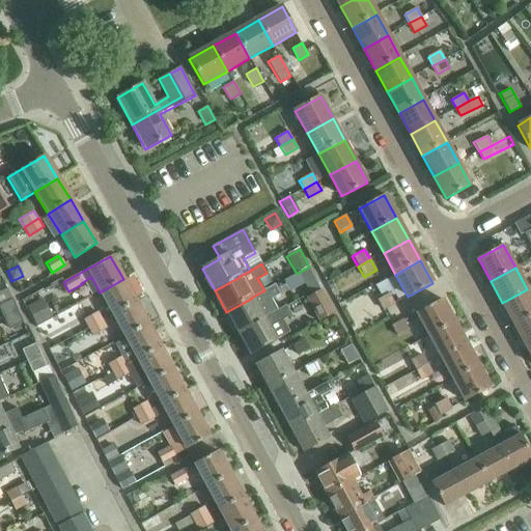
[(136,302),(123,279),(100,292),(112,314),(136,302)]
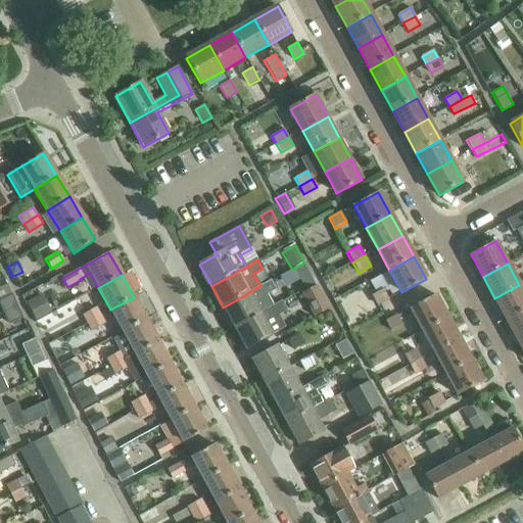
[(271,281),(247,293),(247,294),(223,307),(234,328),(270,308),(264,297),(276,290),(271,281)]
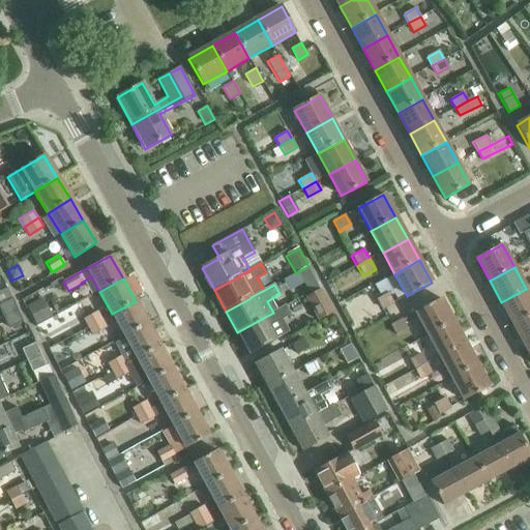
[(305,296),(319,321),(334,313),(321,288),(305,296)]
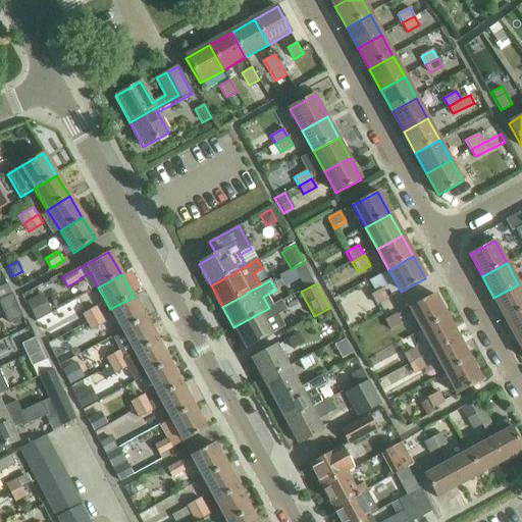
[(506,319),(521,309),(521,291),(518,284),(493,298),(506,319)]
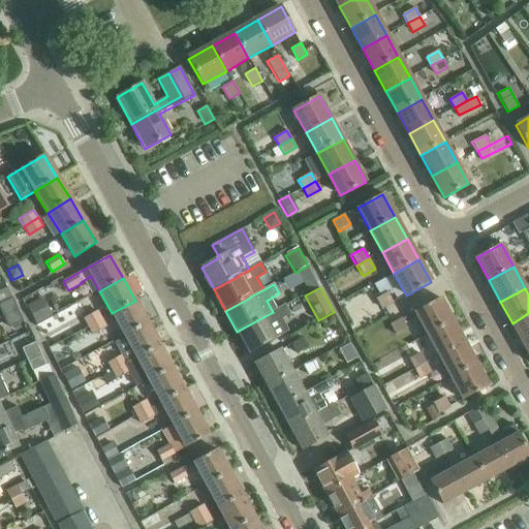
[(382,310),(394,303),(387,291),(375,298),(382,310)]
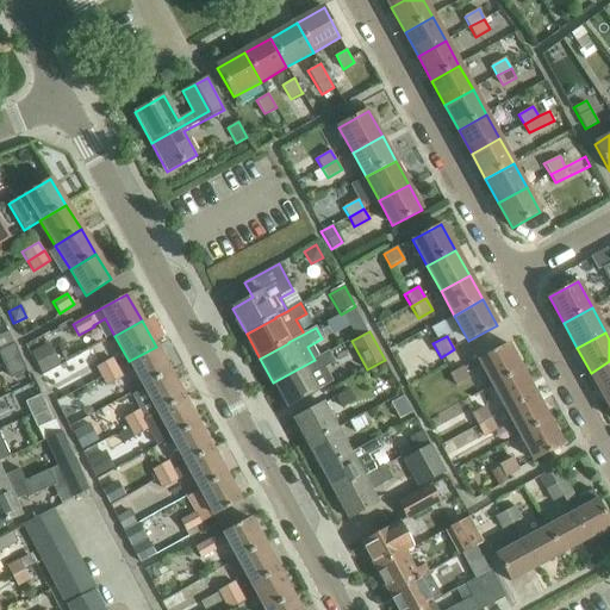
[(0,350),(0,355),(5,365),(22,358),(14,344),(0,350)]
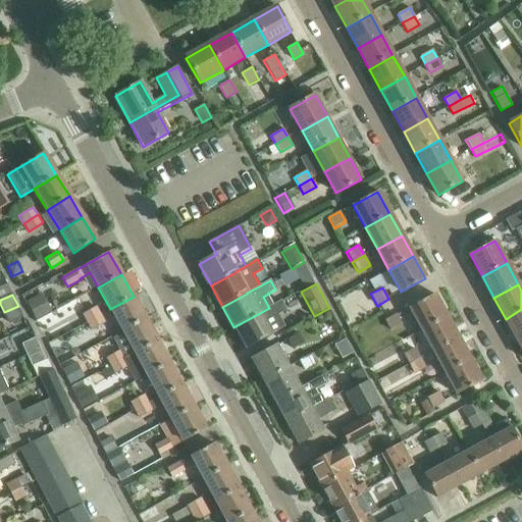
[(422,330),(447,317),(434,295),(410,308),(422,330)]
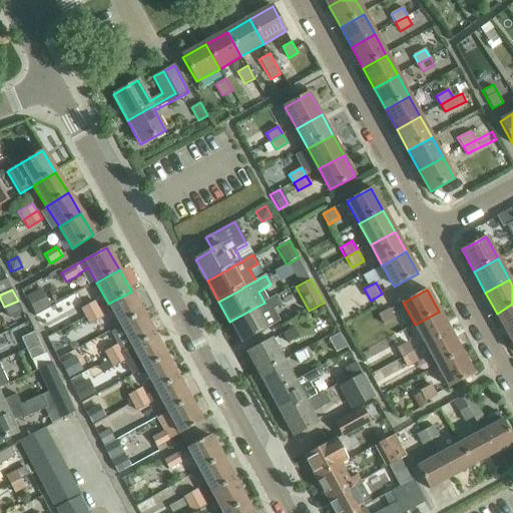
[(40,291),(25,299),(34,317),(49,310),(40,291)]
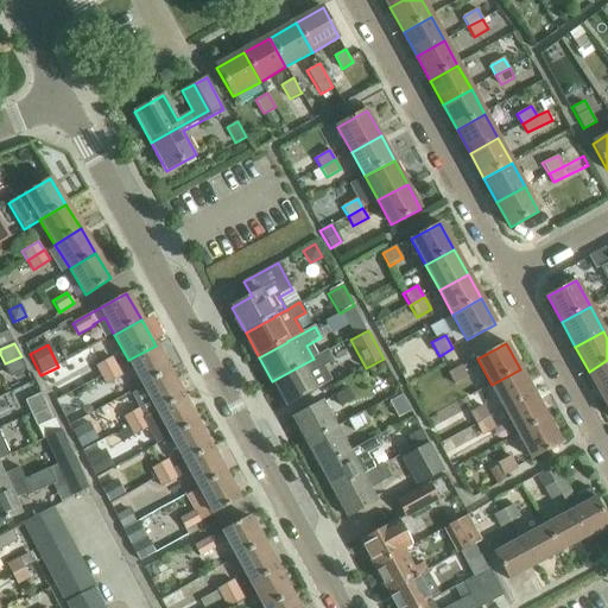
[(143,386),(169,371),(156,346),(128,360),(143,386)]
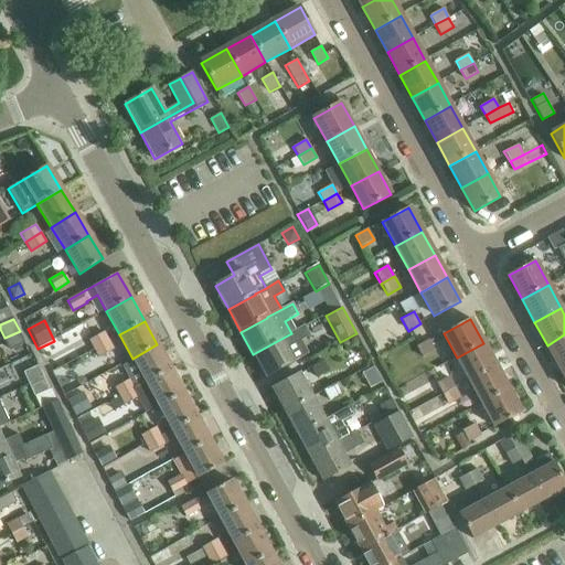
[(291,333),(253,354),(266,377),(292,363),(305,356),(297,343),(309,336),(304,327),(291,333)]
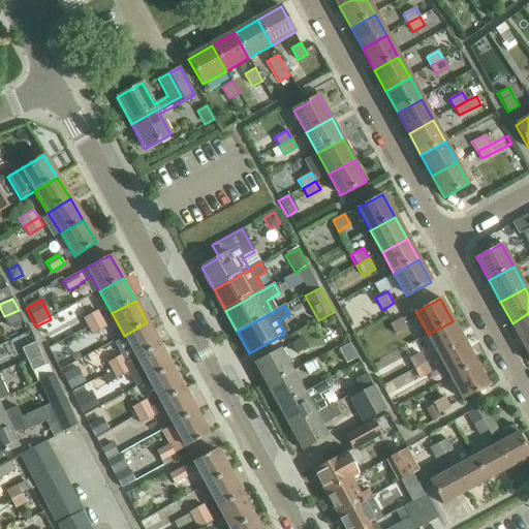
[(24,321),(19,310),(4,316),(9,328),(24,321)]
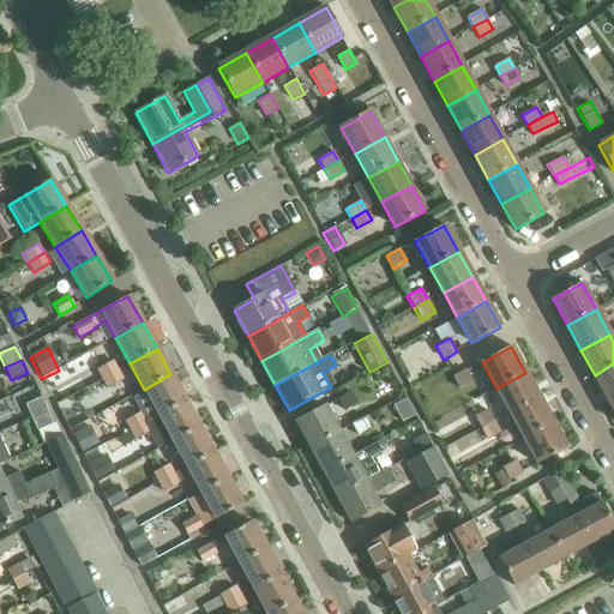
[(114,361),(96,371),(101,379),(119,369),(114,361)]
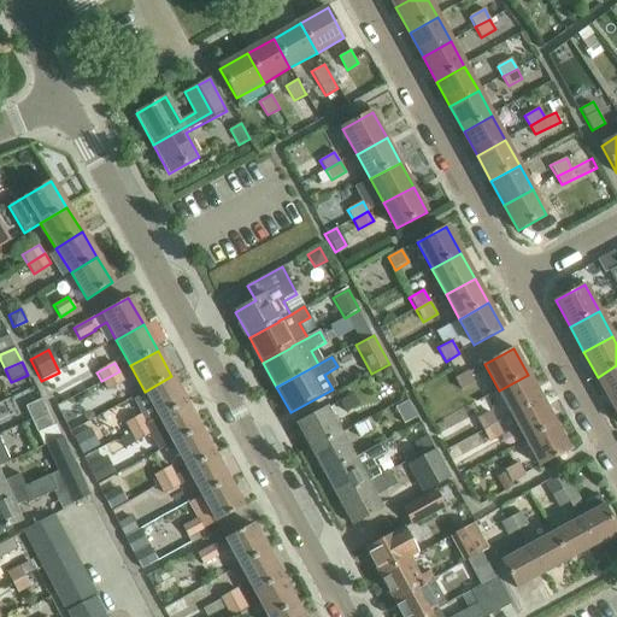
[(611,401),(616,398),(616,365),(598,377),(611,401)]
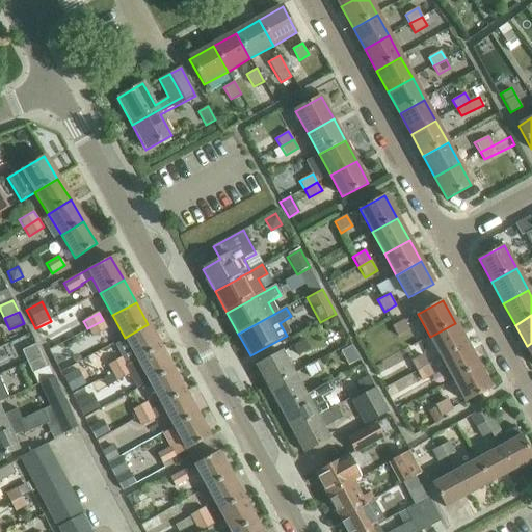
[(391,341),(410,330),(403,319),(392,325),(390,322),(381,326),(391,341)]
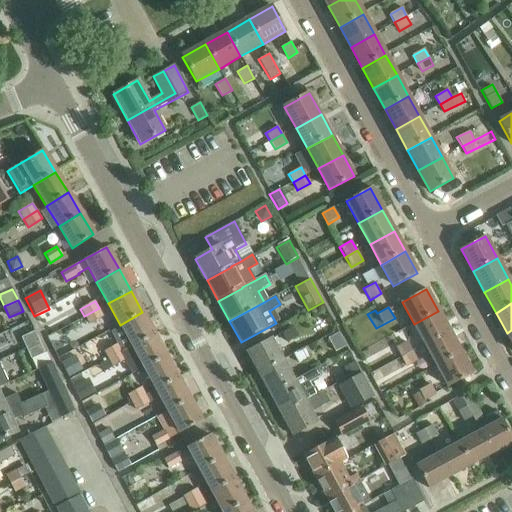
[(99,308),(84,316),(88,324),(103,316),(99,308)]
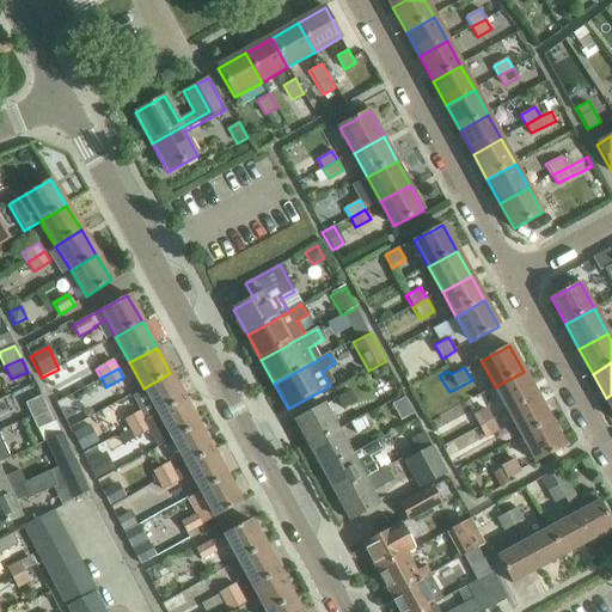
[(508,412),(537,397),(524,372),(495,387),(508,412)]
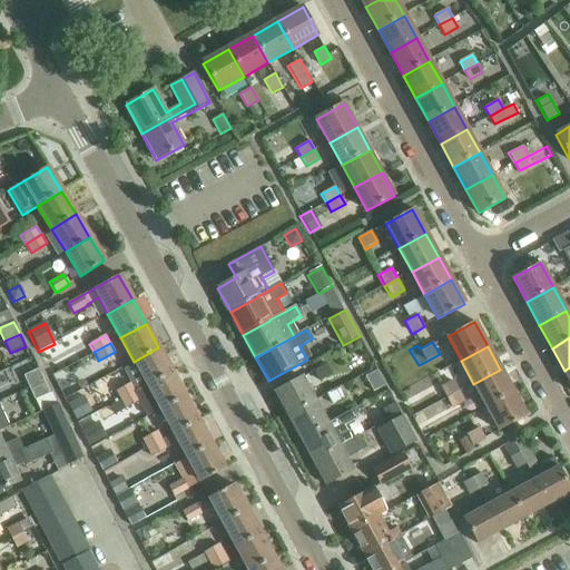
[(135,364),(125,370),(131,382),(136,391),(137,392),(147,386),(147,385),(172,372),(158,347),(134,362),(135,364)]
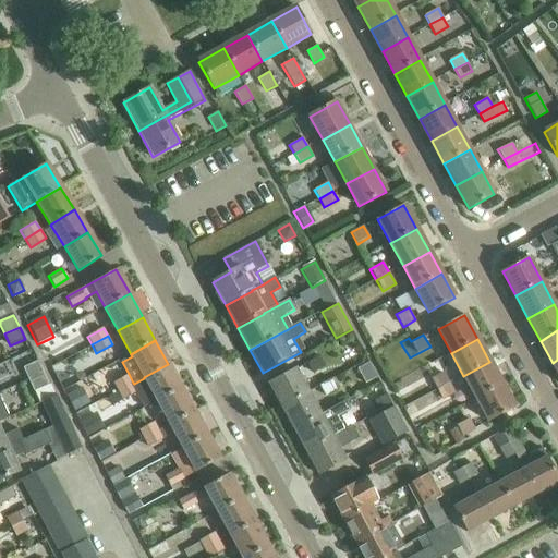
[(319,356),(305,364),(312,375),(325,367),(319,356)]
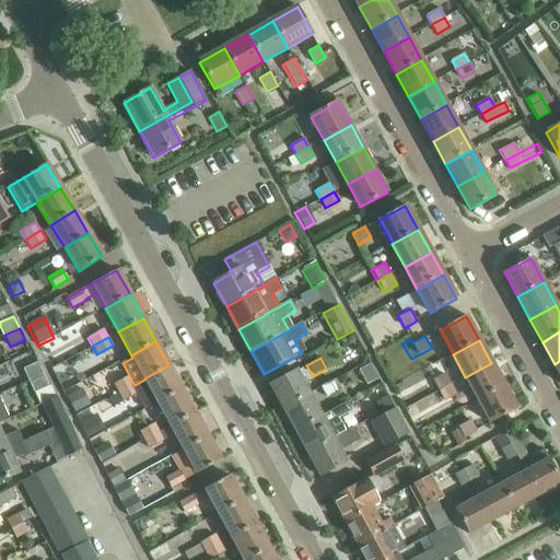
[(23,369),(28,382),(44,375),(37,362),(23,369)]
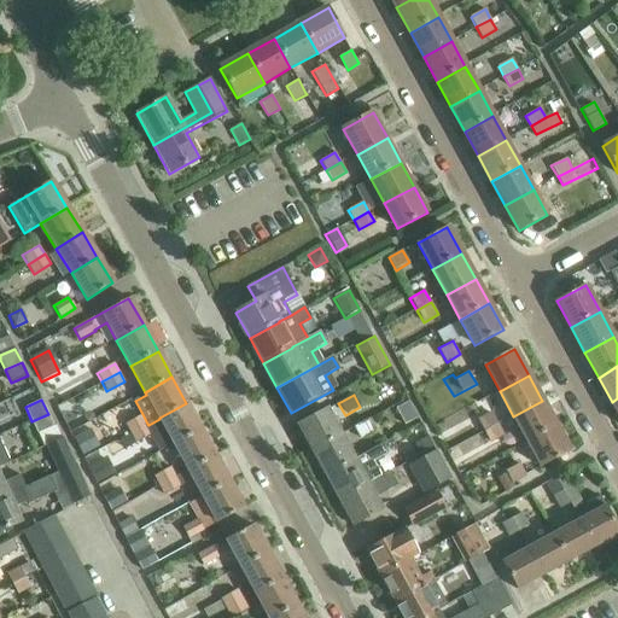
[(407,400),(395,407),(403,424),(417,417),(407,400)]
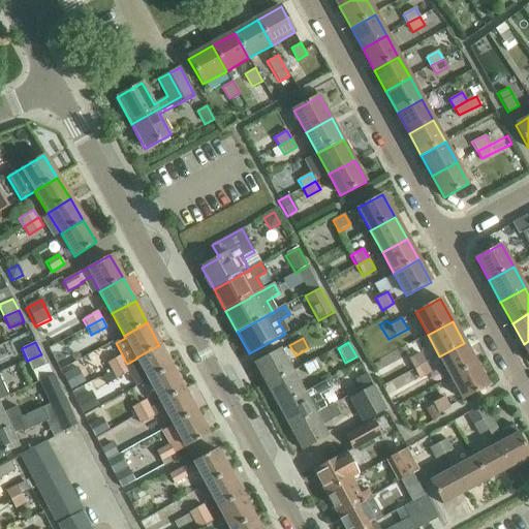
[(452,378),(476,365),(464,343),(439,356),(452,378)]
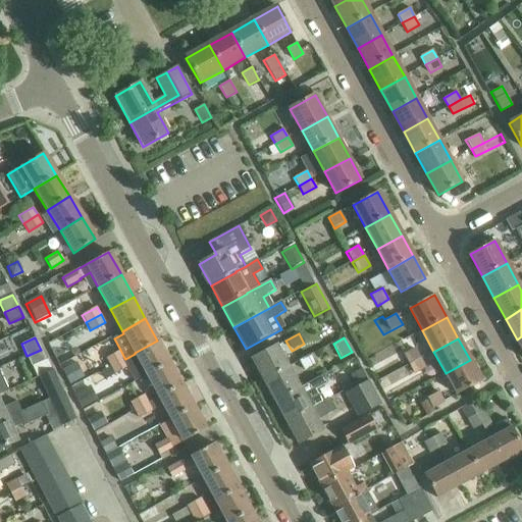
[(147,375),(169,363),(157,341),(135,353),(147,375)]
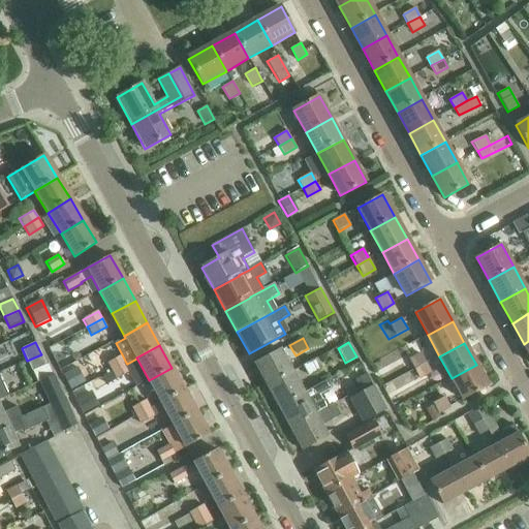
[(267,387),(292,373),(280,351),(254,365),(267,387)]
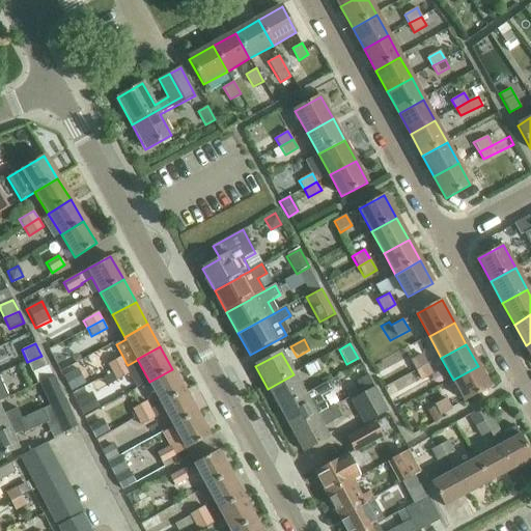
[(410,360),(416,370),(427,364),(422,354),(410,360)]
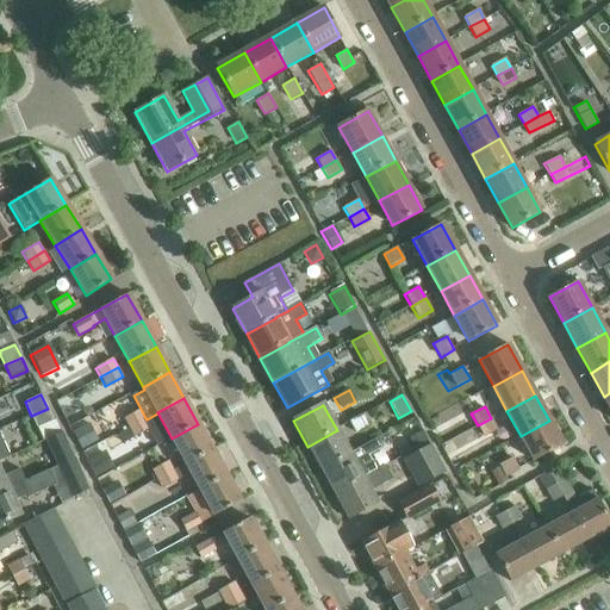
[(54,421),(48,409),(31,416),(37,428),(54,421)]
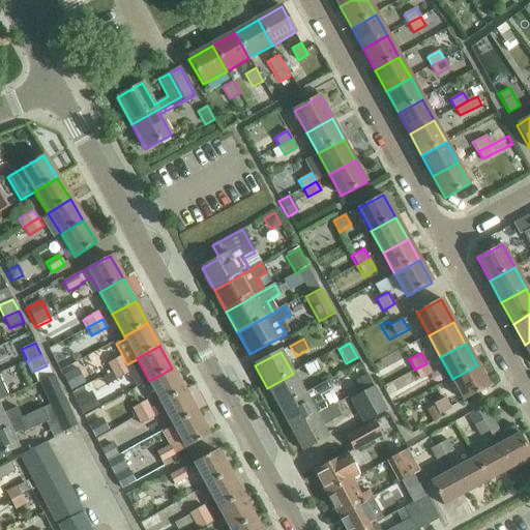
[(108,363),(112,372),(126,363),(122,355),(108,363)]
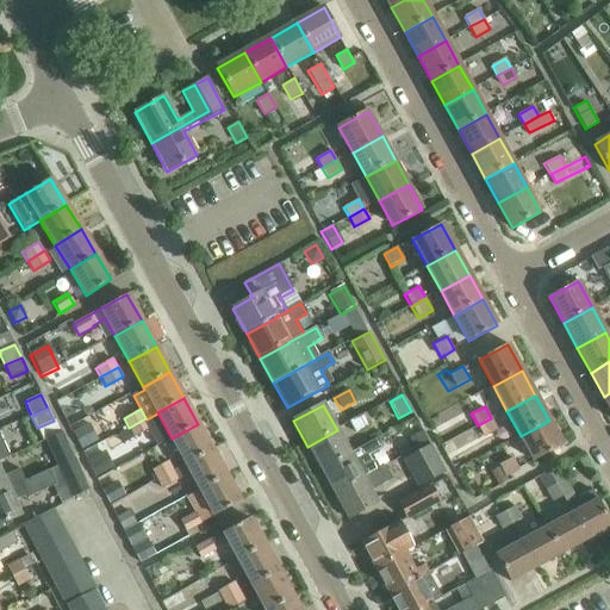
[(363,416),(349,423),(355,434),(369,425),(363,416)]
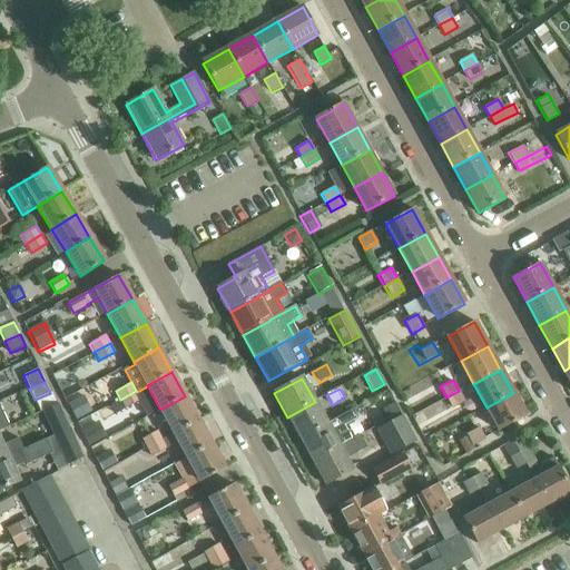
[(141,399),(136,391),(120,400),(126,408),(141,399)]
